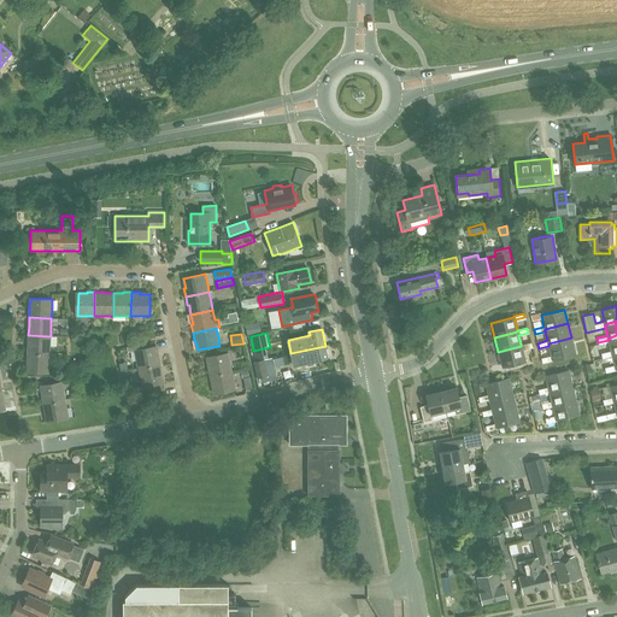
[(28,345),(28,353),(50,354),(50,346),(51,336),(28,335),(28,345)]
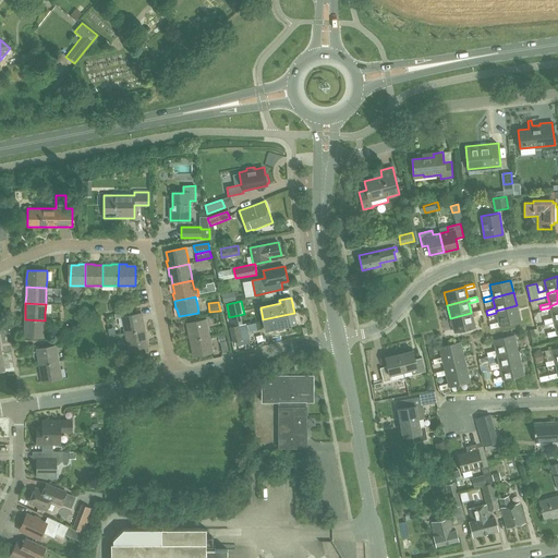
[(544,323),(554,320),(553,318),(557,317),(557,303),(549,306),(550,307),(553,316),(543,318),(544,323)]
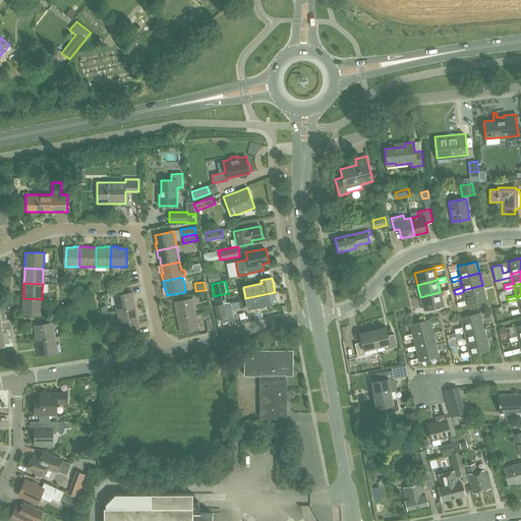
[(463,292),(465,299),(457,301),(458,306),(466,304),(466,302),(485,297),(482,285),(463,290),(463,292)]
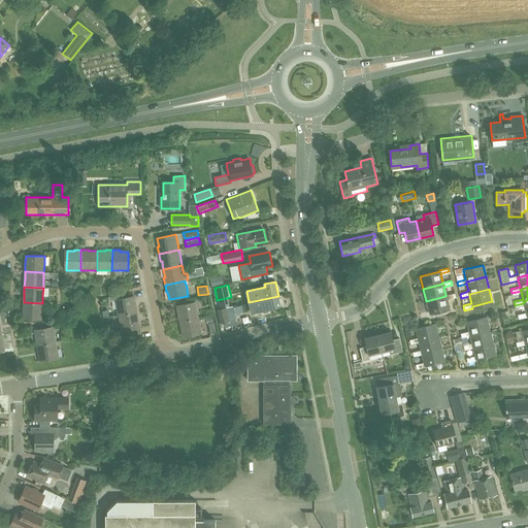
[(454,293),(446,295),(446,296),(426,301),(429,314),(450,308),(447,299),(455,297),(454,293)]
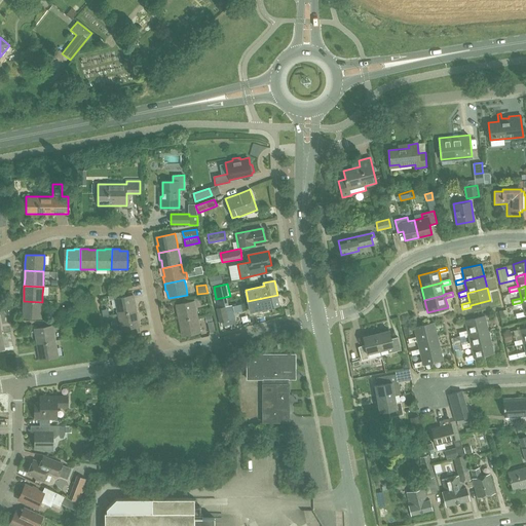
[(267,310),(268,307),(279,305),(277,295),(248,301),(251,311),(261,309),(263,311),(267,310)]
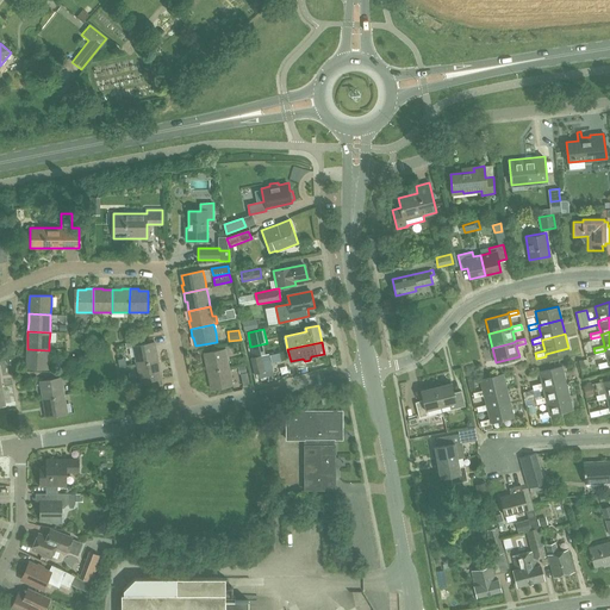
[(141,346),(134,347),(136,356),(137,365),(160,361),(159,353),(156,343),(141,346)]
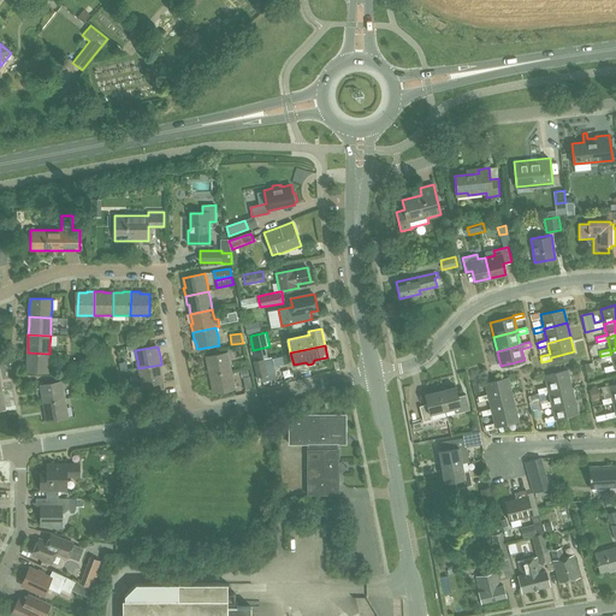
[(615,366),(615,350),(610,351),(611,354),(614,363),(603,366),(604,371),(615,368),(614,367),(615,366)]
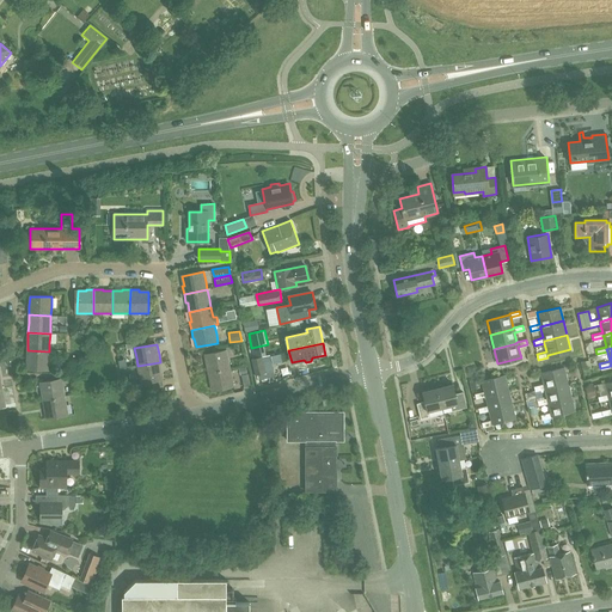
[(26,359),(26,368),(48,369),(49,360),(49,352),(28,350),(26,359)]
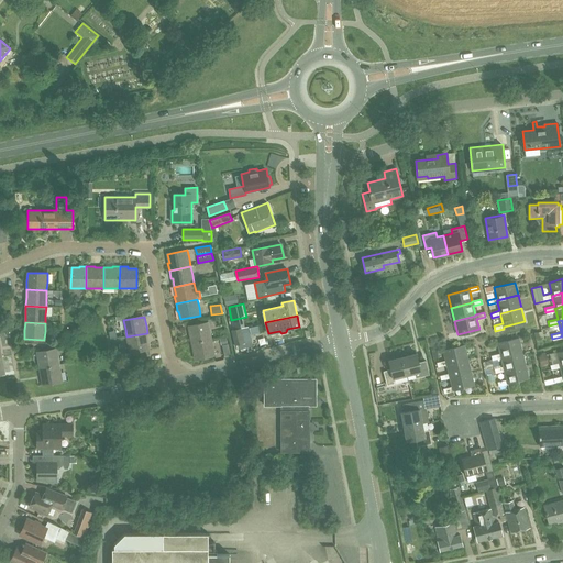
[(209,323),(189,327),(190,335),(189,337),(191,343),(212,339),(210,331),(209,323)]
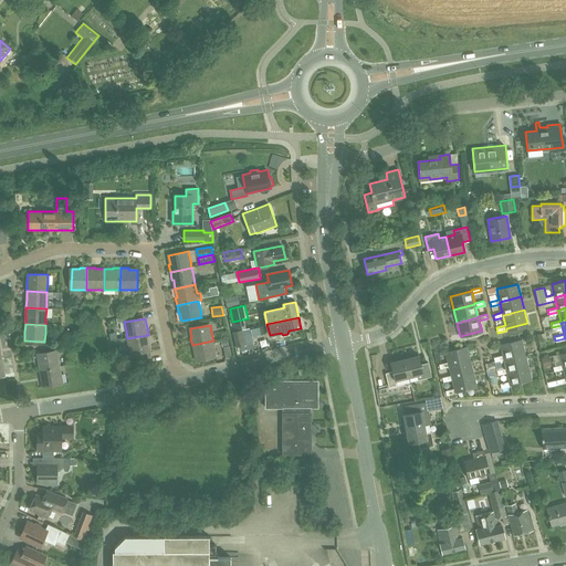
[(261,335),(260,327),(250,329),(252,337),(261,335)]
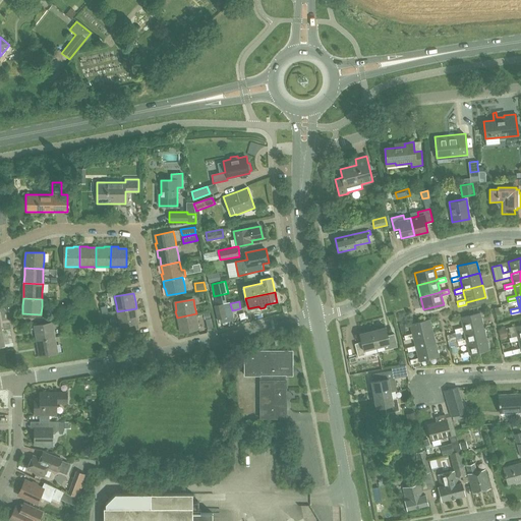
[(217,320),(226,317),(223,303),(214,305),(217,320)]
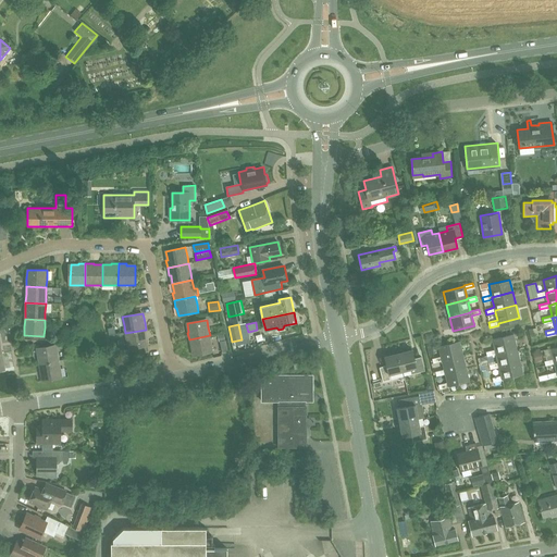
[(544,326),(533,327),(534,336),(545,335),(544,326)]
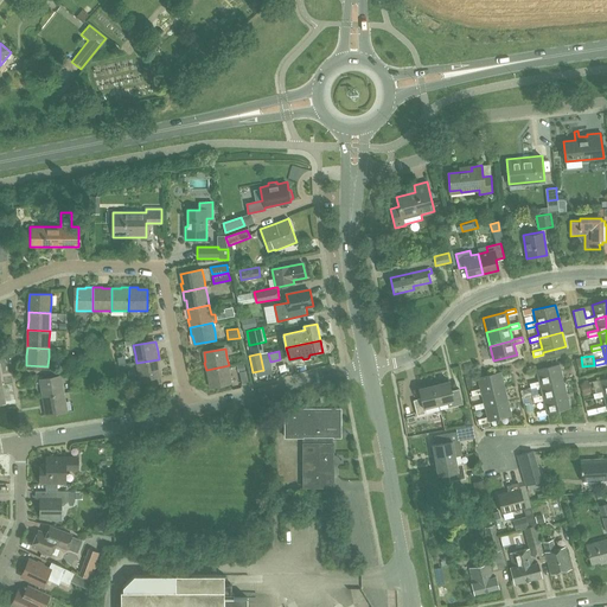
[(159,359),(136,363),(139,371),(140,378),(140,381),(163,376),(160,368),(159,359)]
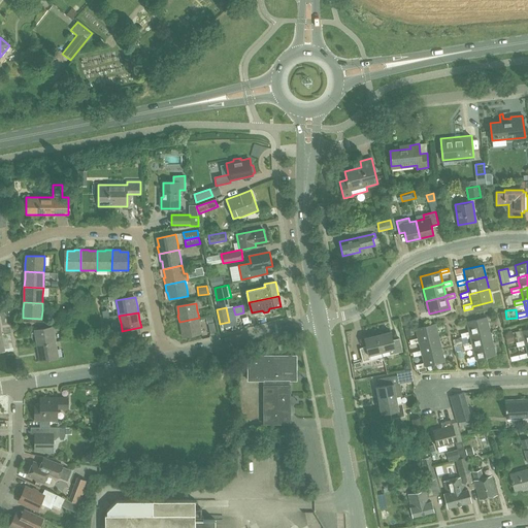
[(461,337),(470,335),(469,333),(489,328),(486,316),(466,321),(468,331),(460,333),(461,337)]
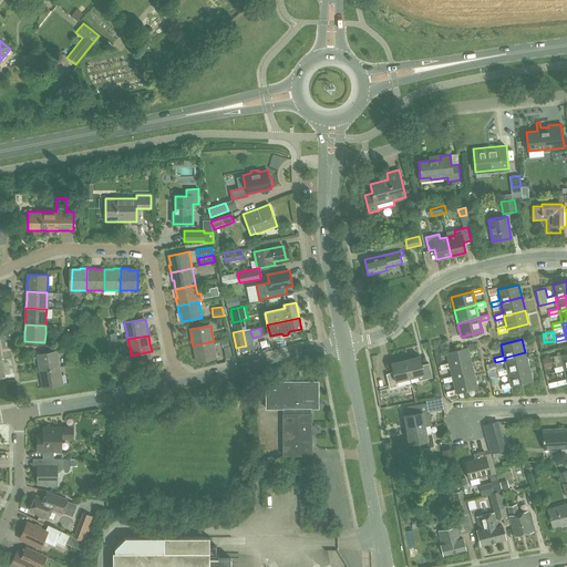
[(214,341),(193,346),(194,354),(195,353),(197,362),(217,358),(215,350),(214,341)]
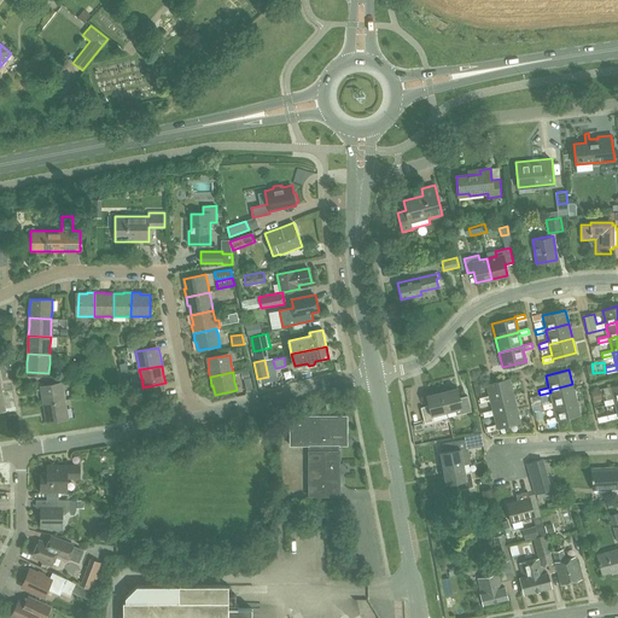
[(490,398),(513,392),(509,378),(487,384),(489,395),(479,397),(481,402),(490,400),(490,398)]
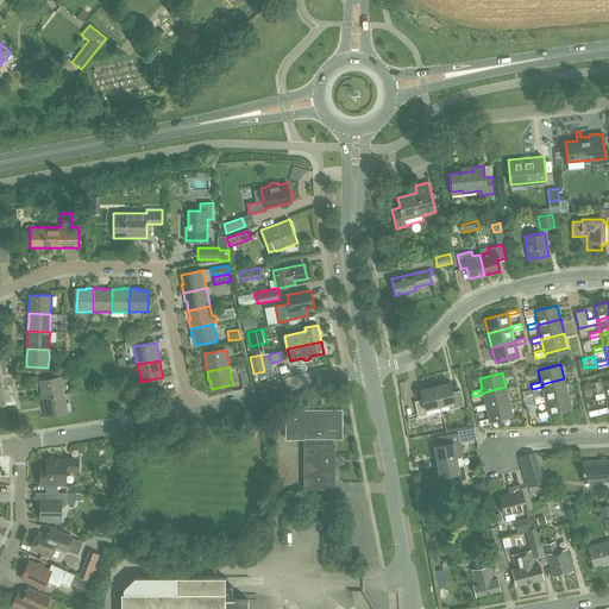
[(61,377),(39,381),(42,390),(41,390),(42,399),(64,395),(63,387),(61,377)]
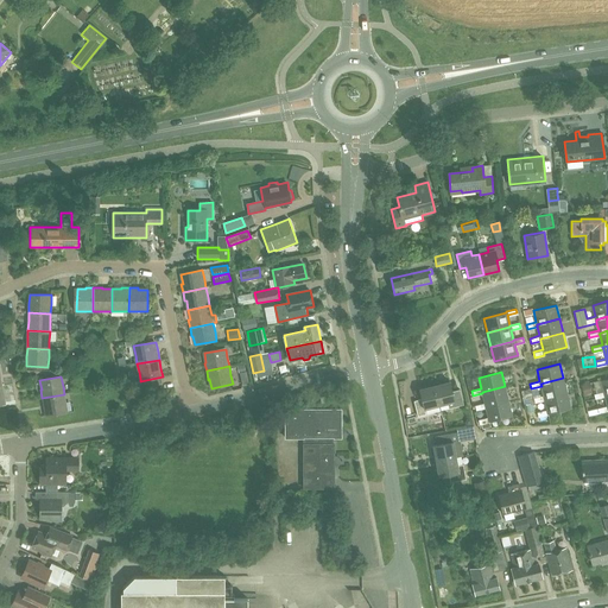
[(605,394),(607,393),(607,377),(601,379),(601,380),(594,381),(596,393),(594,393),(595,398),(605,396),(605,394)]
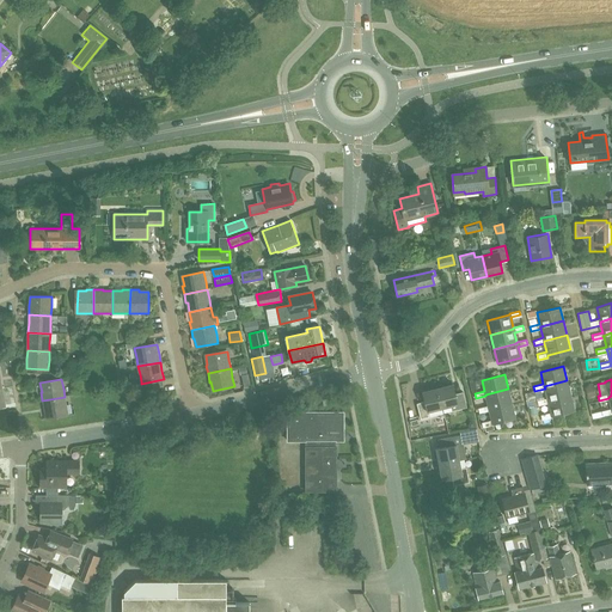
[(544,386),(545,389),(546,398),(537,401),(538,405),(548,403),(548,401),(570,395),(567,380),(544,386)]
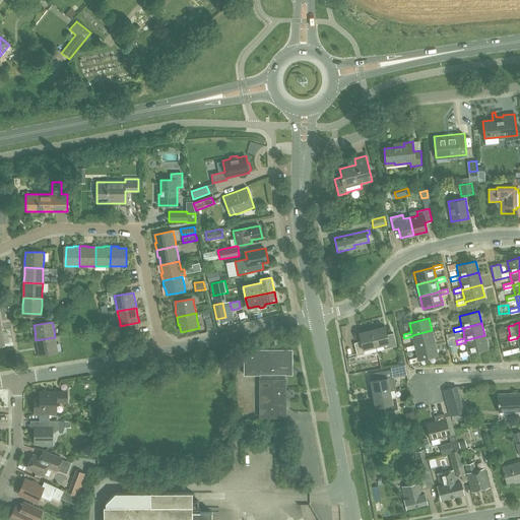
[(386,334),(386,333),(384,325),(371,328),(376,345),(382,343),(384,349),(396,346),(393,332),(386,334)]
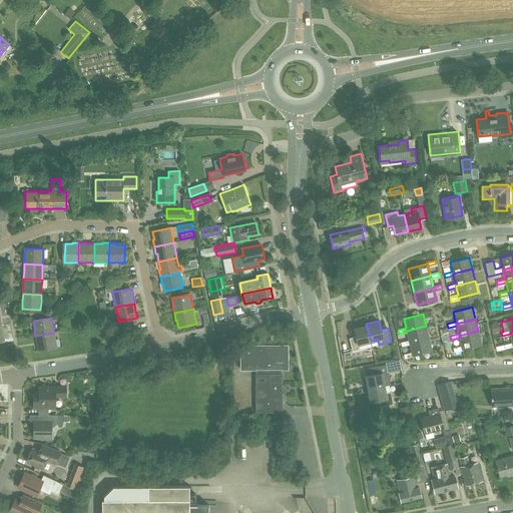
[(498,323),(491,325),(493,333),(500,332),(498,323)]
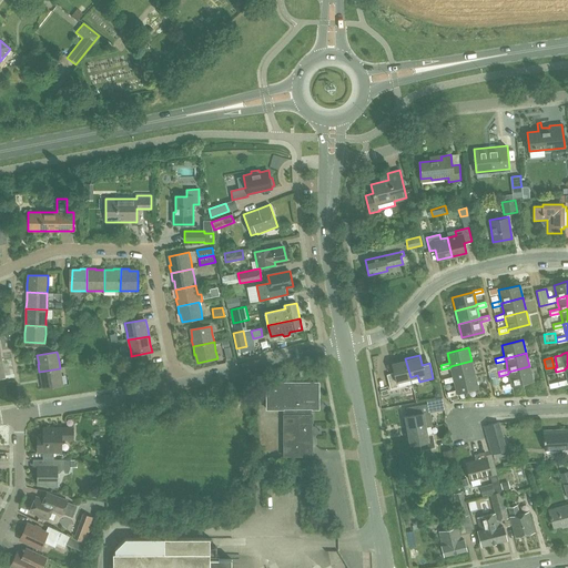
[(396,381),(411,377),(405,358),(392,362),(394,372),(386,374),(389,387),(397,385),(396,381)]
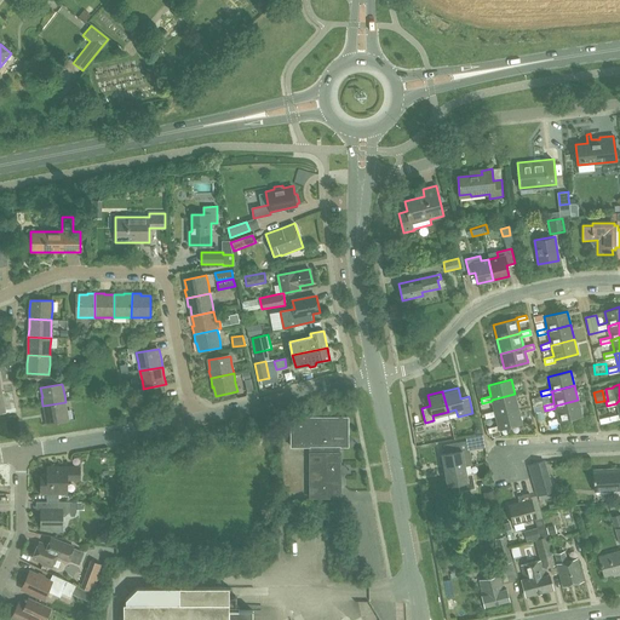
[(495,414),(518,408),(515,394),(492,400),(492,401),(494,411),(484,413),(486,418),(495,415),(495,414)]
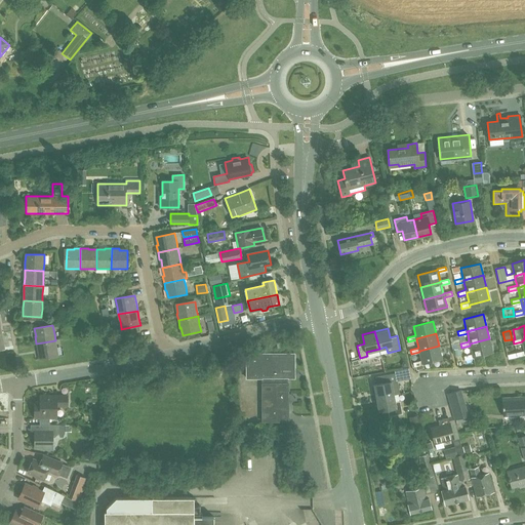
[(492,351),(489,338),(470,344),(470,346),(472,353),(463,356),(465,360),(473,357),(473,356),(492,351)]
